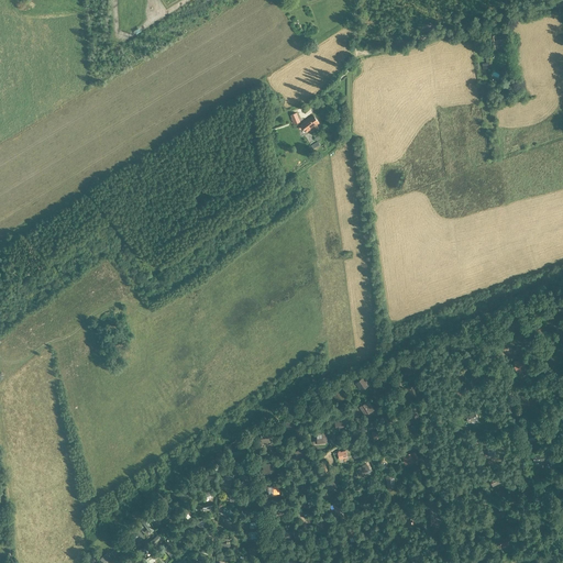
[(506,35),(497,36),(496,35),(492,36),(494,48),(498,48),(497,42),(507,41),(506,35)]
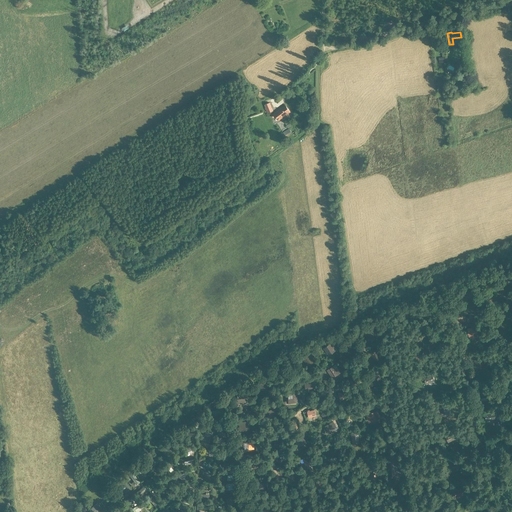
[(279,121),(290,112),(285,106),(274,114),(279,121)]
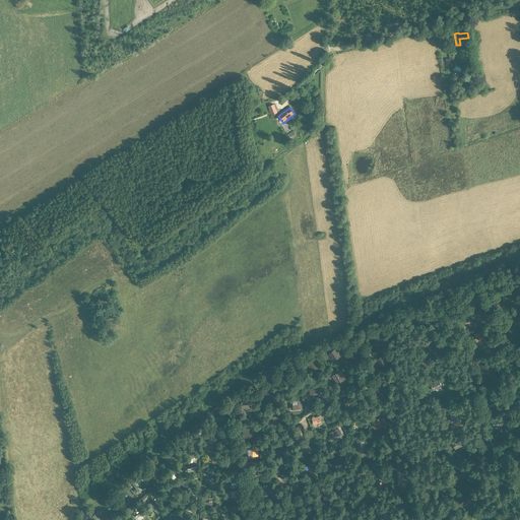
[(486,332),(476,335),(478,343),(486,341),(486,340),(485,336),(488,336),(486,332)]
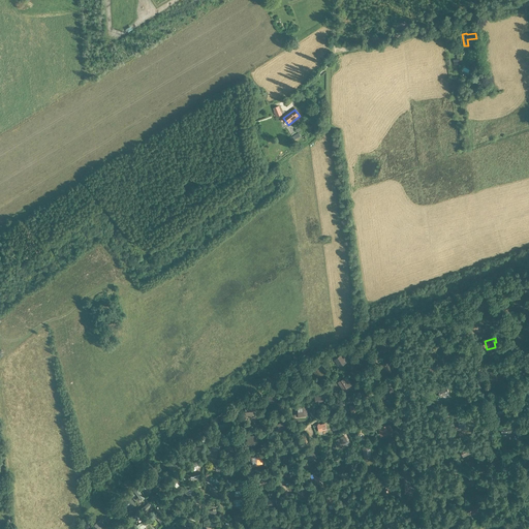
[(386,340),(381,343),(386,350),(392,347),(386,340)]
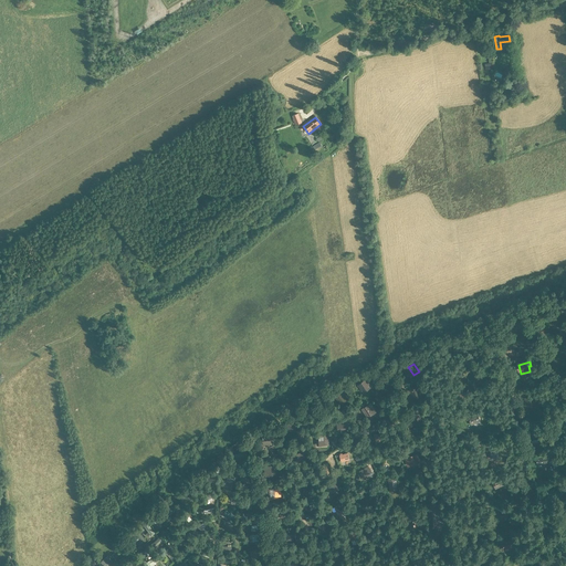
[(478,374),(468,375),(468,384),(479,383),(478,374)]
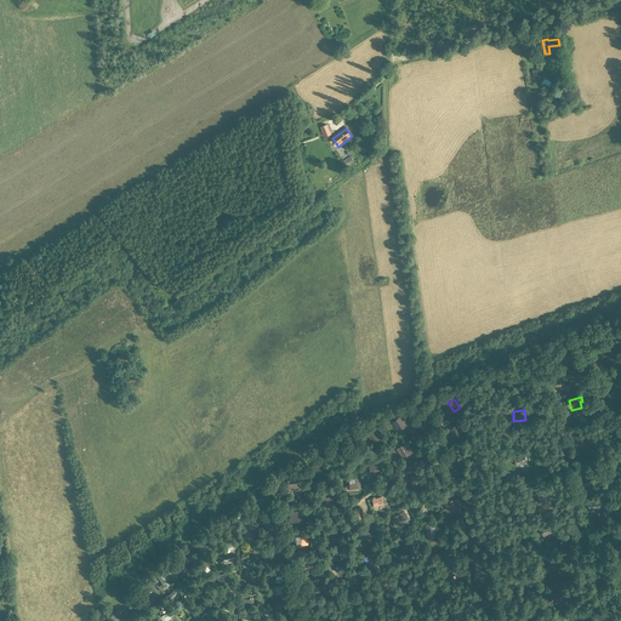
[(433,417),(426,411),(421,416),(428,423),(433,417)]
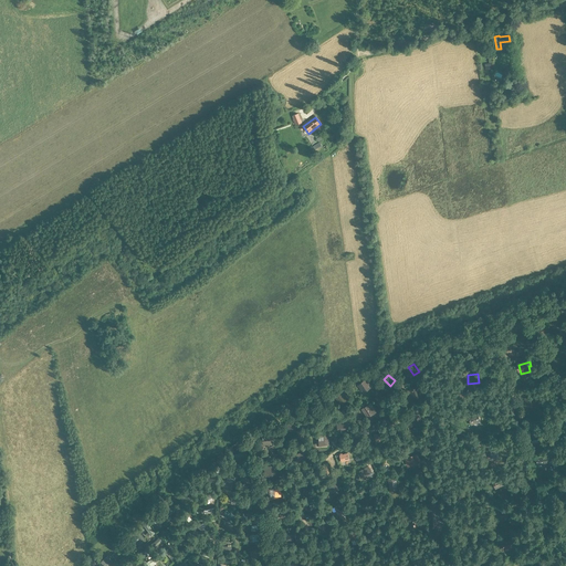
[(370,387),(365,380),(360,384),(366,391),(370,387)]
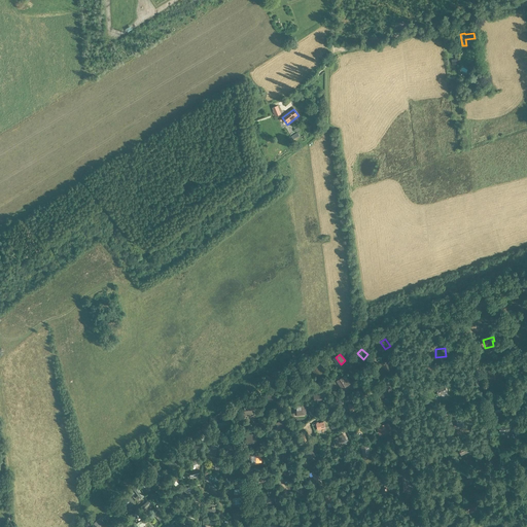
[(389,360),(384,363),(387,371),(393,367),(389,360)]
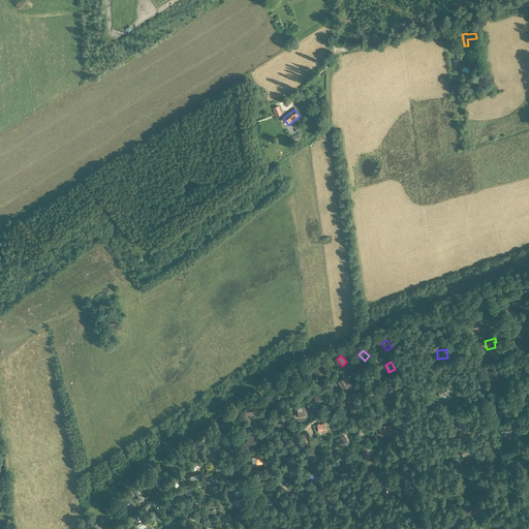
[(324,373),(319,366),(314,371),(320,377),(324,373)]
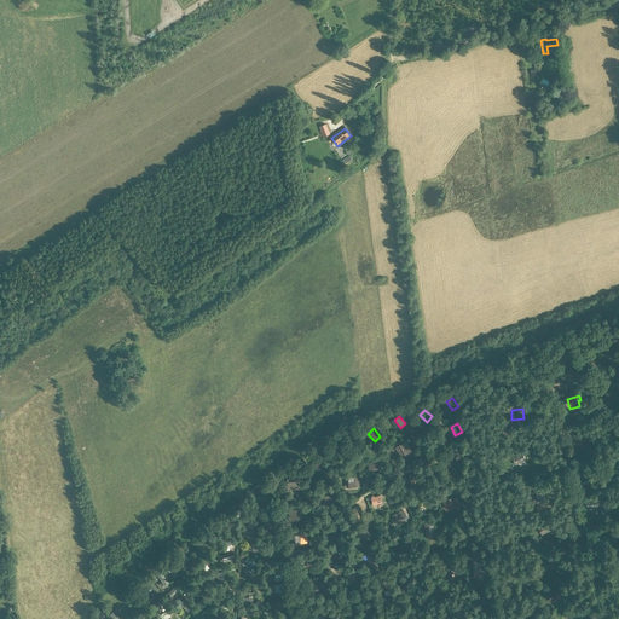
[(411,451),(406,441),(397,447),(403,457),(411,451)]
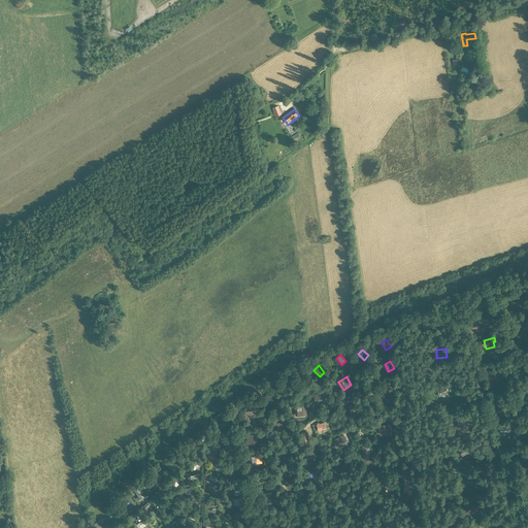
[(298,382),(292,377),(288,383),(295,387),(298,382)]
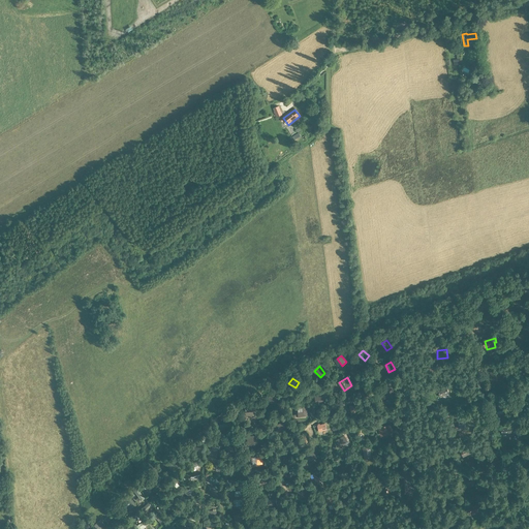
[(392,383),(385,385),(389,393),(395,391),(392,383)]
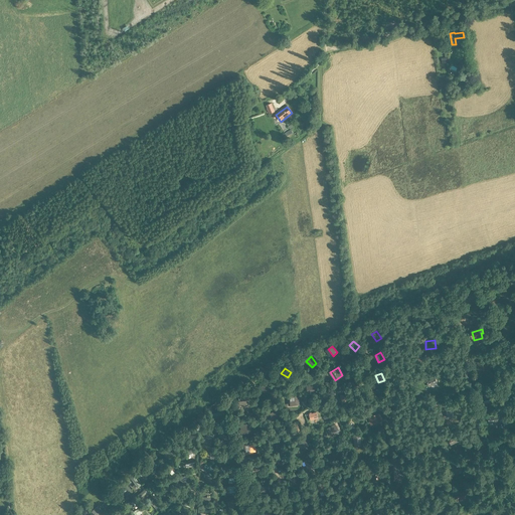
[(435,375),(425,379),(430,387),(438,383),(435,375)]
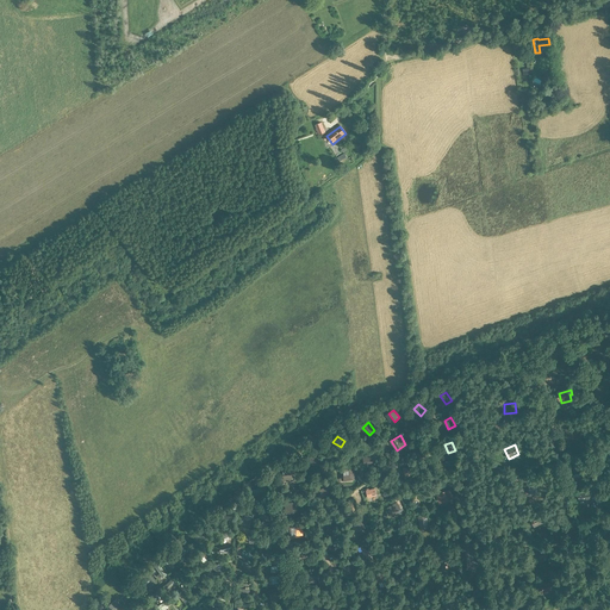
[(312,452),(307,461),(317,466),(322,458),(312,452)]
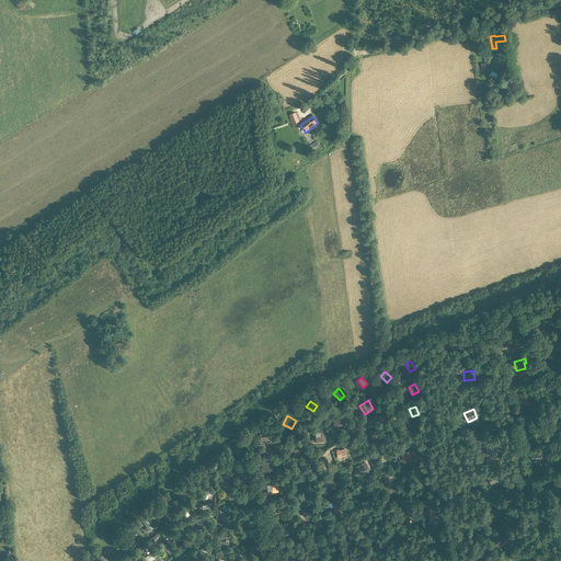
[(531,427),(524,428),(525,436),(533,435),(531,427)]
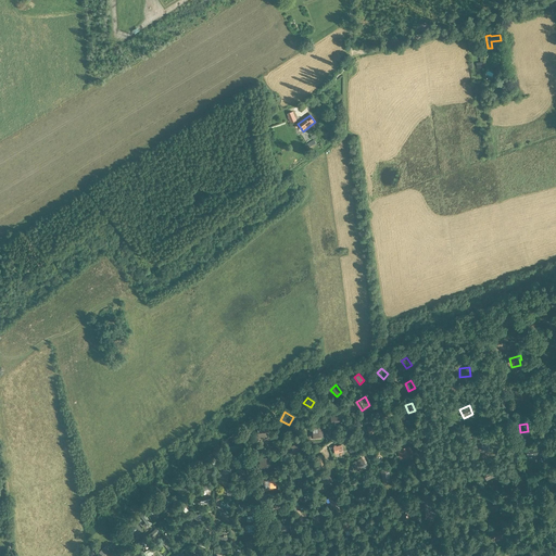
[(367,428),(369,434),(377,432),(376,426),(367,428)]
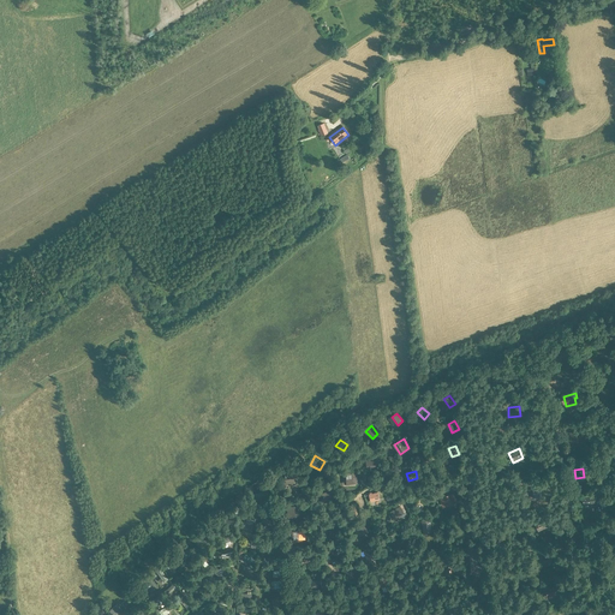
[(294,472),(285,473),(287,484),(297,482),(294,472)]
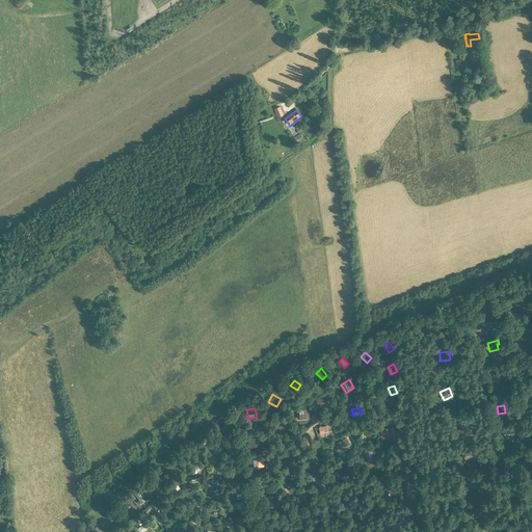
[(310,419),(310,409),(300,410),(300,419),(310,419)]
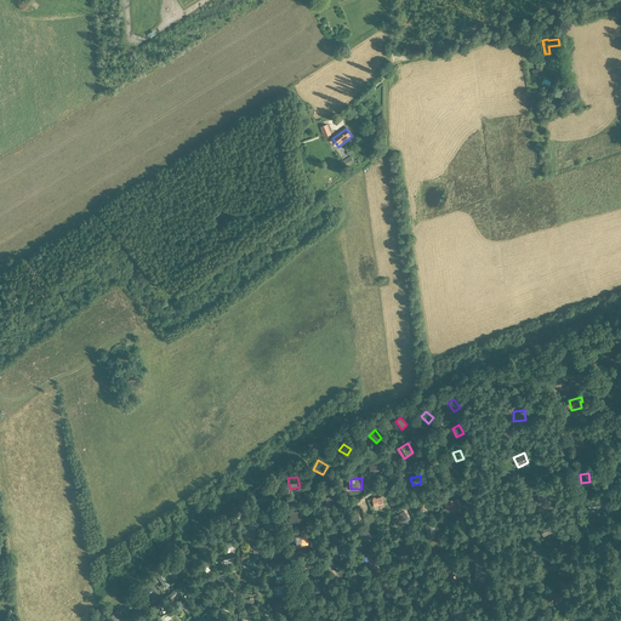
[(257,500),(258,505),(272,503),(269,489),(265,489),(266,499),(257,500)]
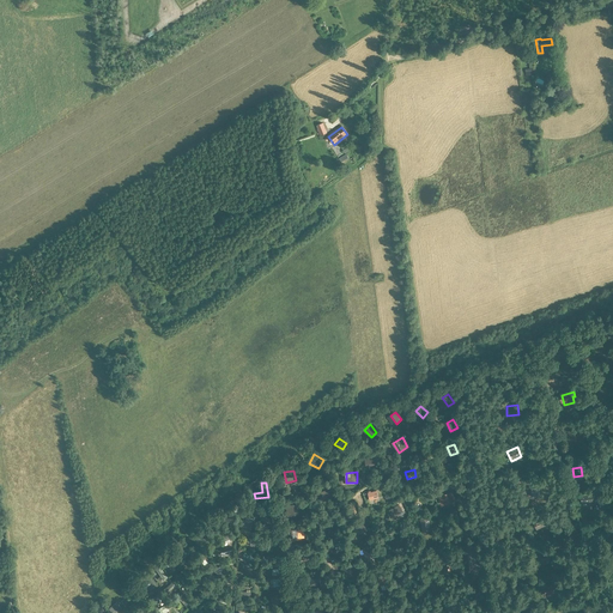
[(321,493),(325,501),(329,499),(328,497),(331,496),(332,499),(335,497),(332,489),(321,493)]
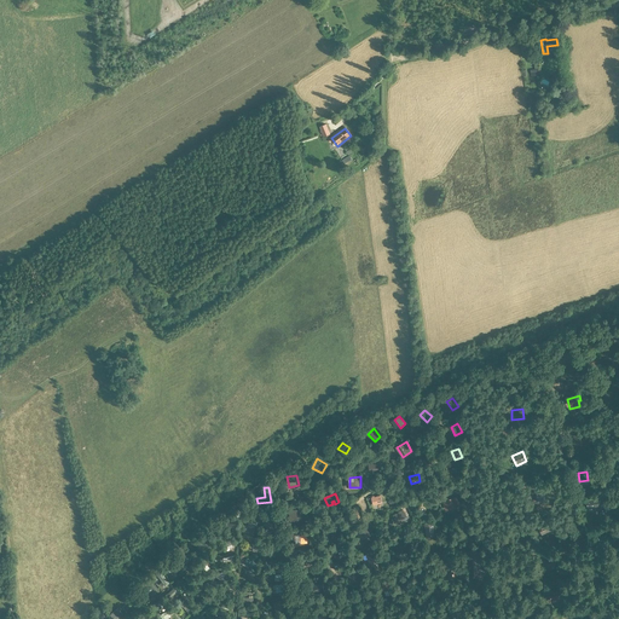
[(371,498),(374,505),(382,503),(380,496),(371,498)]
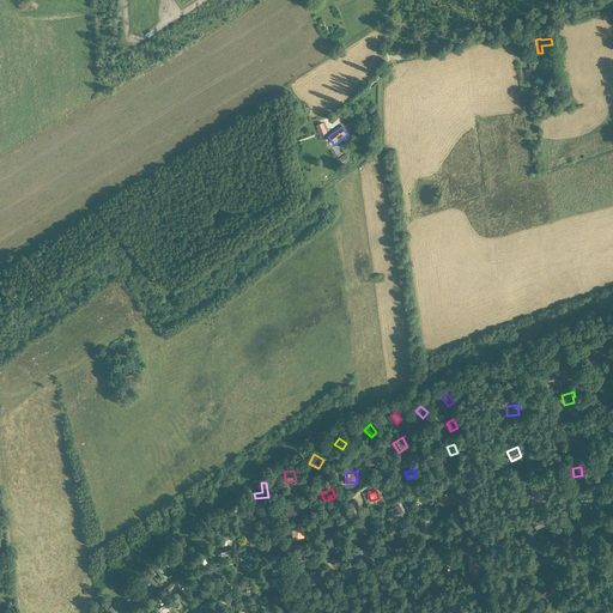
[(448,493),(439,497),(442,504),(450,501),(448,493)]
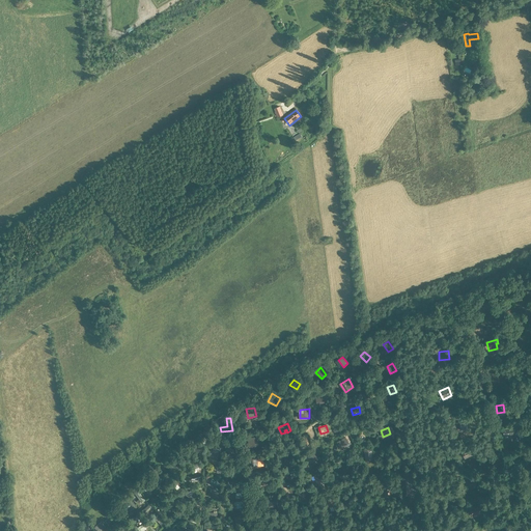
[(512,427),(503,428),(504,437),(513,435),(512,427)]
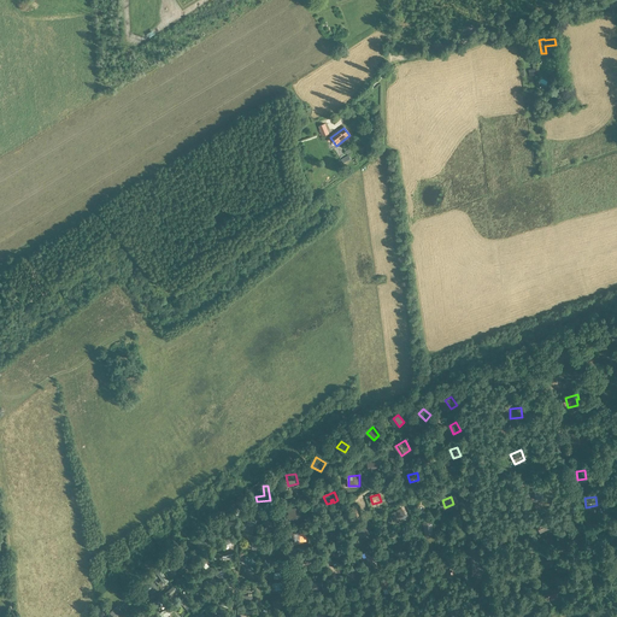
[(291,521),(301,519),(300,507),(288,509),(291,521)]
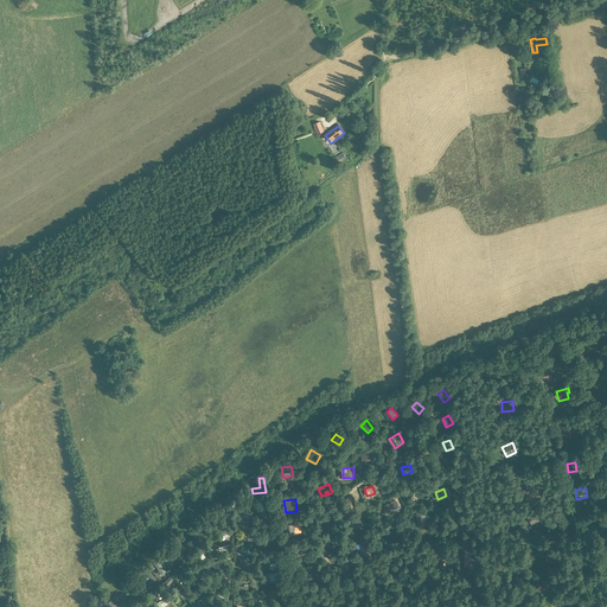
[(238,509),(234,504),(236,503),(232,500),(229,505),(236,512),(238,509)]
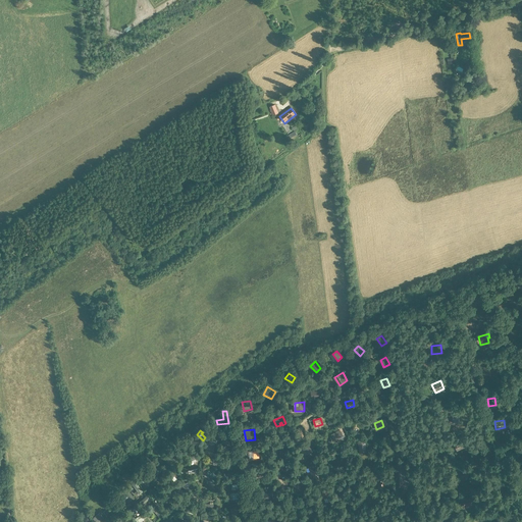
[(344,436),(340,430),(331,435),(334,441),(344,436)]
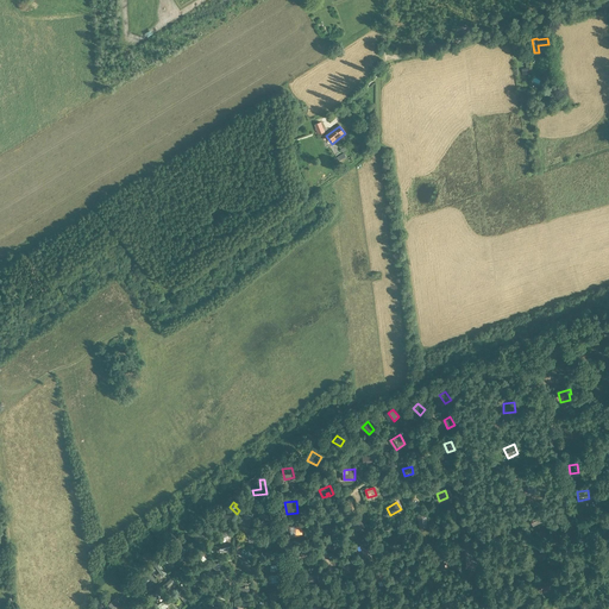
[(347,503),(338,509),(341,516),(352,510),(347,503)]
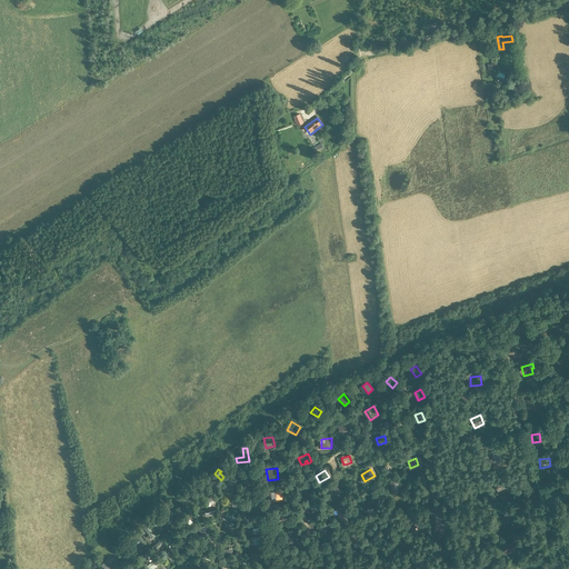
[(216,485),(215,483),(209,478),(207,480),(213,487),(216,485)]
